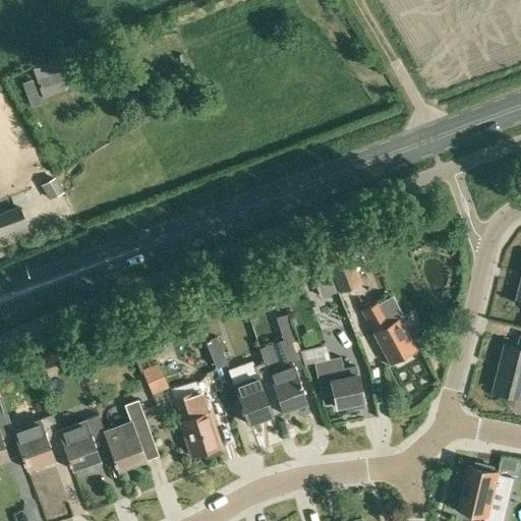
[(43,98),(64,91),(63,88),(76,82),(71,65),(58,69),(36,77),(43,98)]
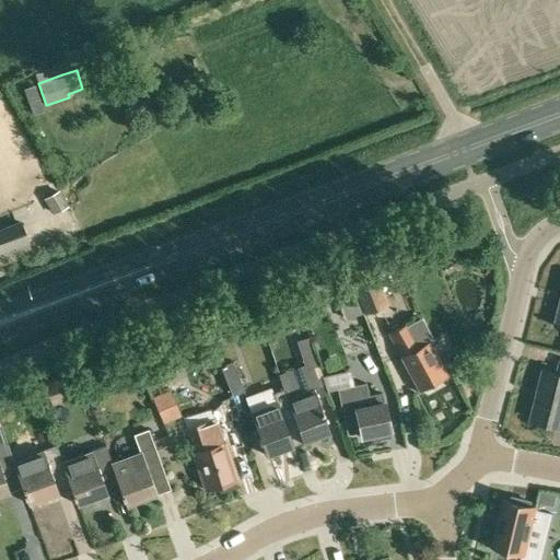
[(57,188),(43,197),(54,214),(68,206),(69,206),(58,188),(57,188)]
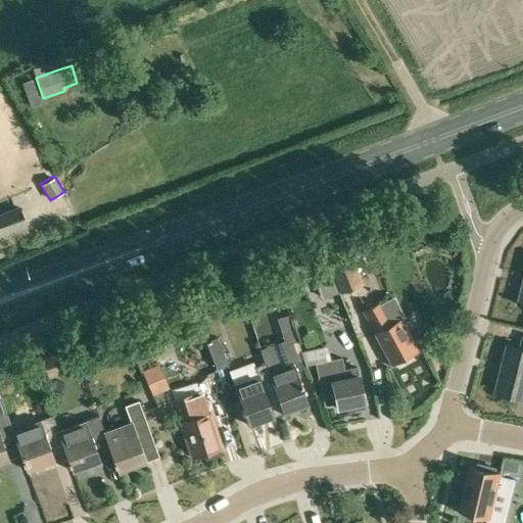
[(19,205),(0,212),(0,245),(0,246),(30,235),(27,227),(28,227),(19,205)]
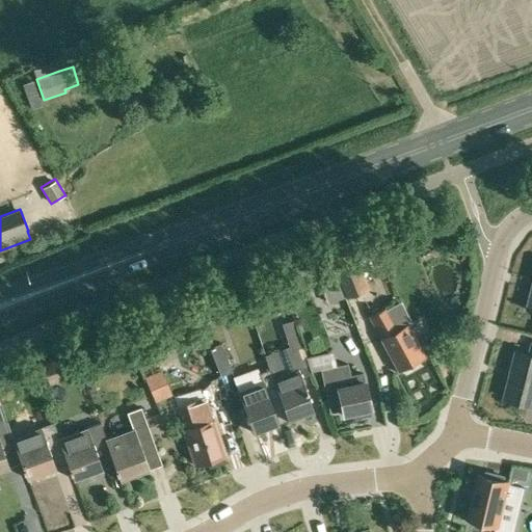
[(427,239),(434,236),(434,237),(446,234),(442,223),(431,228),(431,227),(423,229),(427,239)]
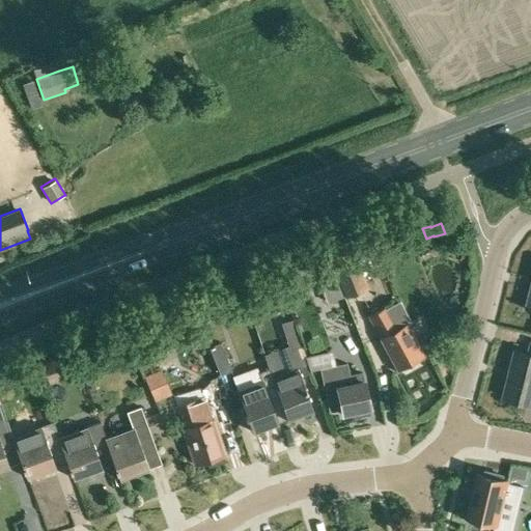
[(346,299),(370,288),(354,248),(331,258),(346,299)]
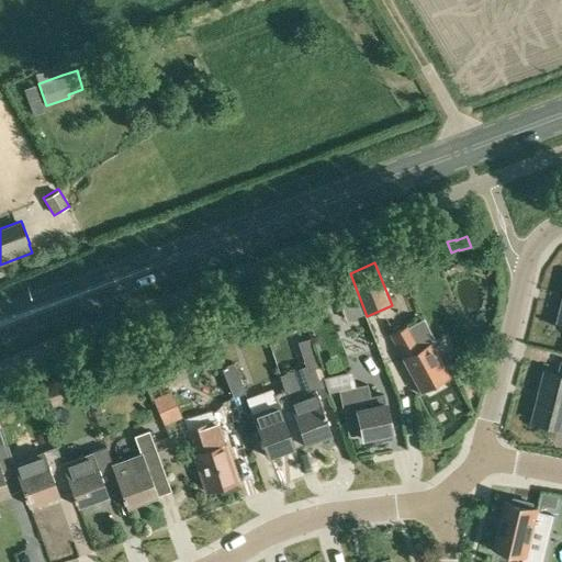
[(419,348),(406,325),(390,334),(403,358),(402,359),(419,392),(447,377),(429,344),(419,348)]
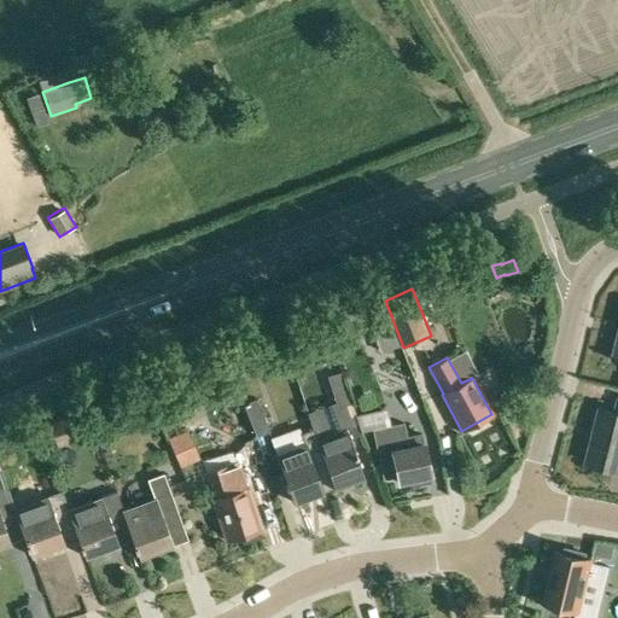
[(350,401),(344,382),(339,366),(326,369),(330,386),(345,429),(330,435),(322,417),(309,421),(313,429),(316,438),(325,462),(319,465),(321,470),(315,472),(322,493),(363,478),(347,430),(359,425),(350,401)]
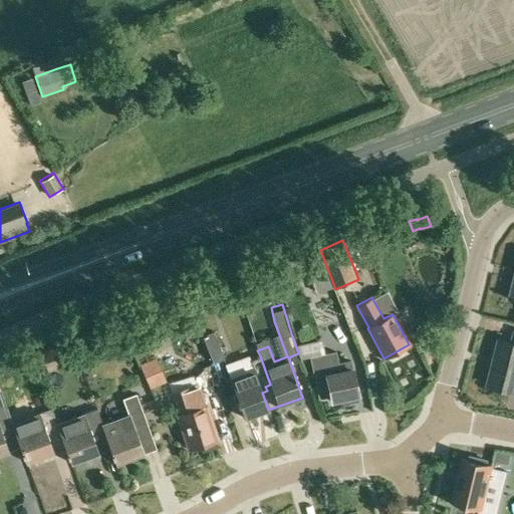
[(110,341),(122,336),(117,325),(105,330),(110,341)]
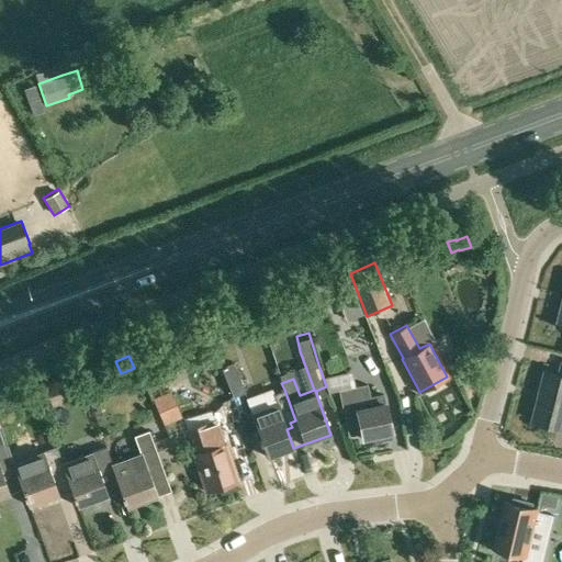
[(561,366),(560,375),(546,371),(534,420),(561,427),(561,366)]
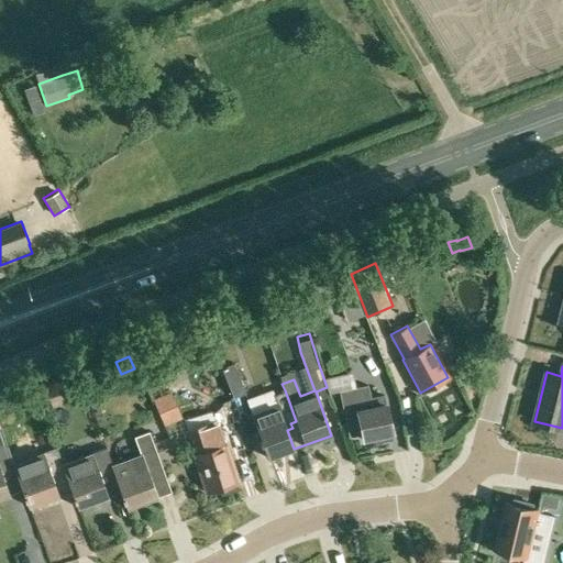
[(353,387),(337,390),(345,428),(348,439),(362,435),(362,438),(374,435),(375,442),(390,438),(389,432),(392,431),(385,405),(383,395),(366,398),(364,384),(353,387)]
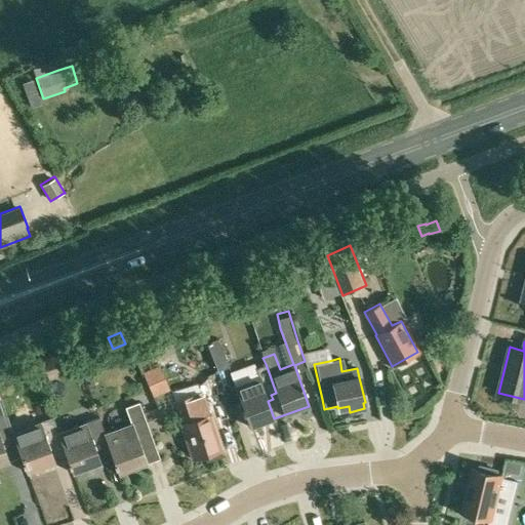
[(258,376),(235,385),(249,427),(274,418),(268,401),(273,399),(271,395),(276,393),(269,372),(266,364),(255,368),(258,376)]
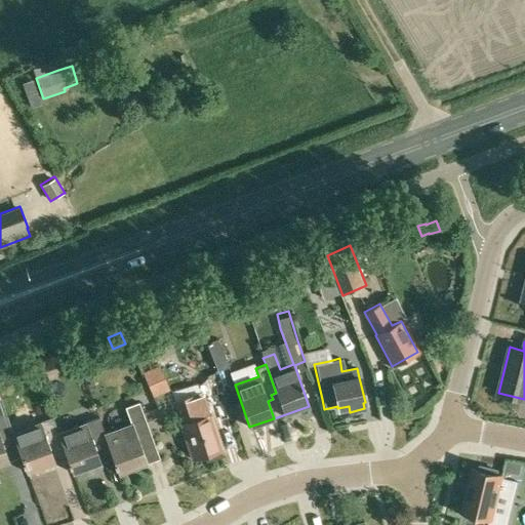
[(183,422),(180,422),(192,457),(204,454),(206,460),(218,456),(216,450),(221,448),(210,413),(206,414),(197,382),(172,391),(183,422)]
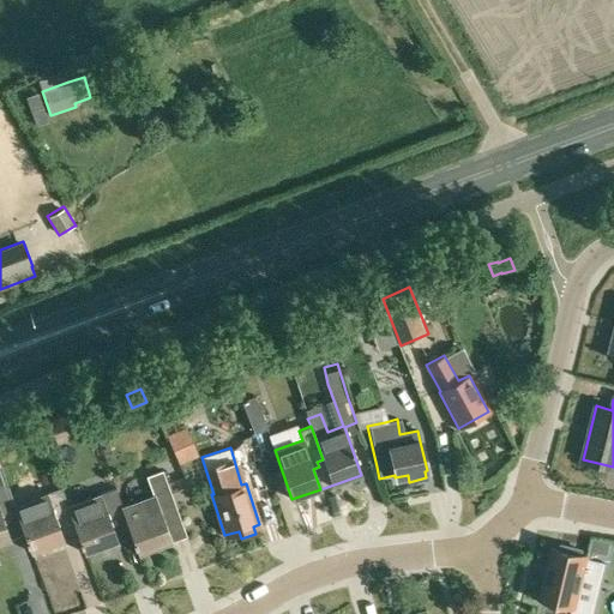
[(0,541),(8,539),(0,515),(0,513),(13,509),(11,504),(12,504),(6,487),(0,469),(0,541)]
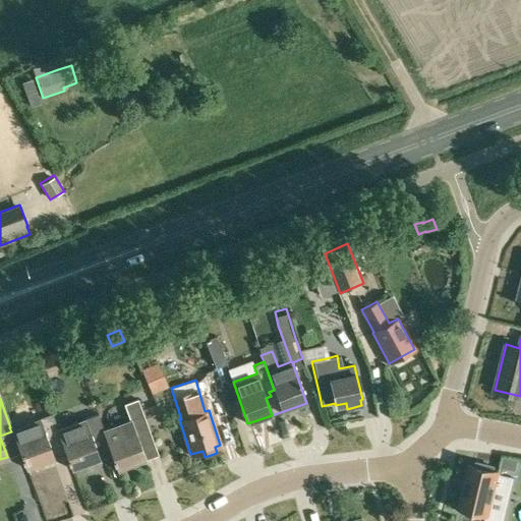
[(104,438),(110,455),(112,459),(110,459),(112,464),(113,464),(115,470),(145,460),(137,439),(150,435),(137,400),(123,405),(128,419),(102,429),(101,429),(104,438)]
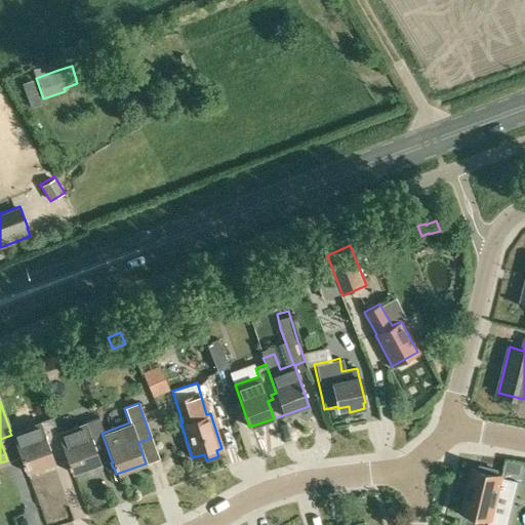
[(23,466),(25,472),(53,461),(46,442),(57,438),(55,432),(56,432),(51,415),(10,431),(9,431),(11,435),(21,460),(18,461),(21,467),(23,466)]
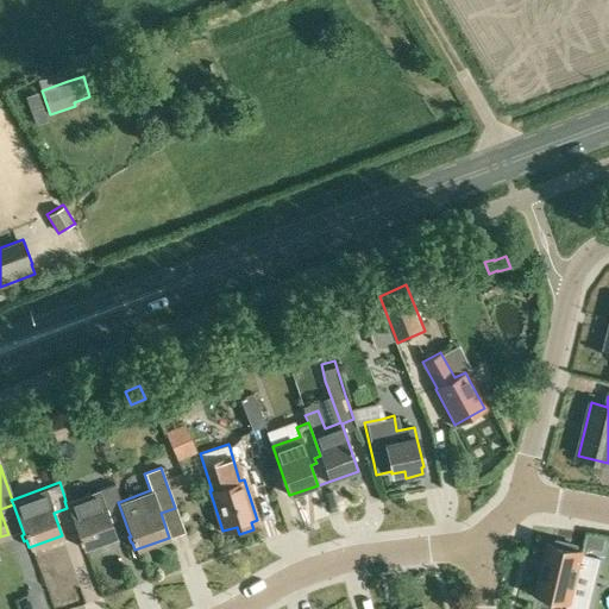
[(80,542),(82,548),(115,537),(108,516),(121,512),(118,502),(119,502),(113,484),(66,501),(64,501),(67,508),(77,537),(76,537),(79,542),(80,542)]
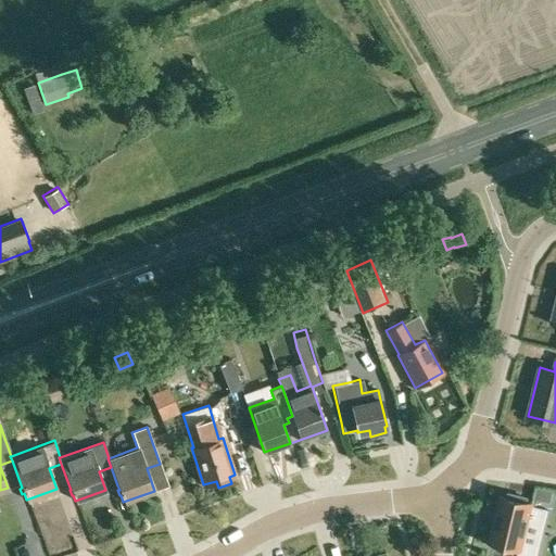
[(502,496),(491,542),(497,544),(496,548),(513,553),(515,547),(518,548),(517,554),(527,555),(536,555),(545,522),(548,510),(535,507),(533,506),(531,506),(532,504),(527,503),(528,498),(508,493),(507,498),(502,496)]
